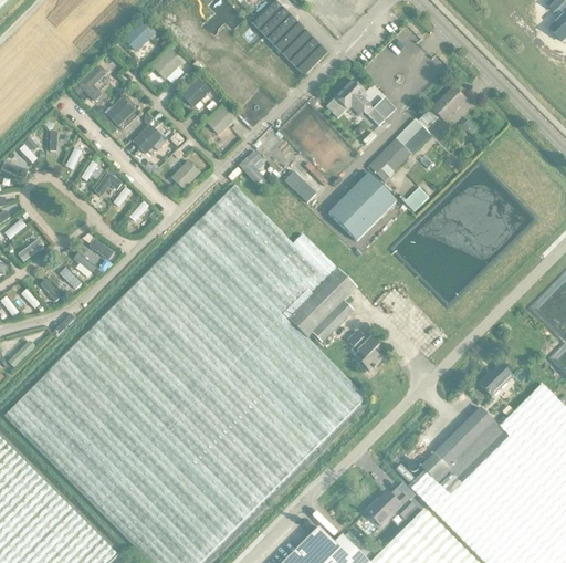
[(255,17),(251,21),(278,48),(300,25),(279,3),(275,0),(273,0),(270,3),(264,9),(259,14),(255,17)]
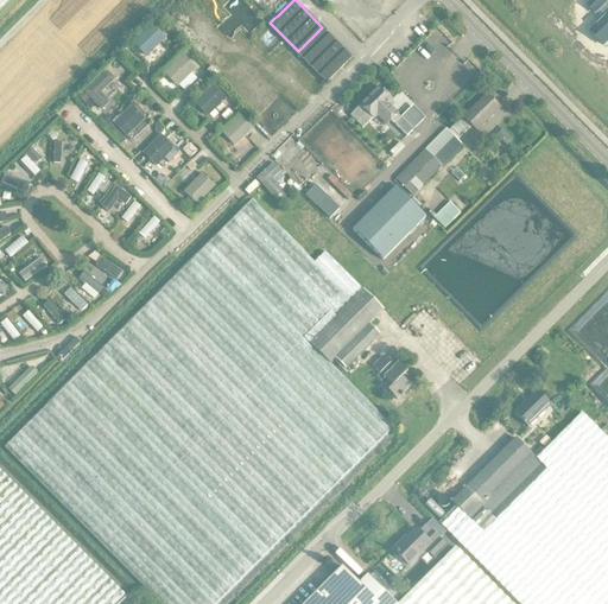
[(603,14),(589,29),(603,43),(607,37),(607,4),(605,0),(589,0),(588,1),(595,10),(596,8),(603,14)]
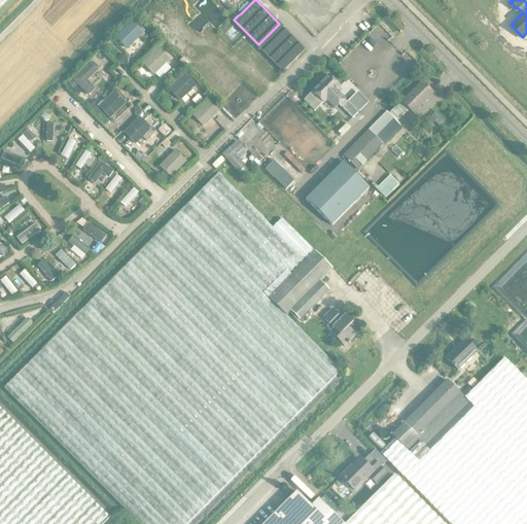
[(131,20),(115,35),(127,46),(142,32),(131,20)]
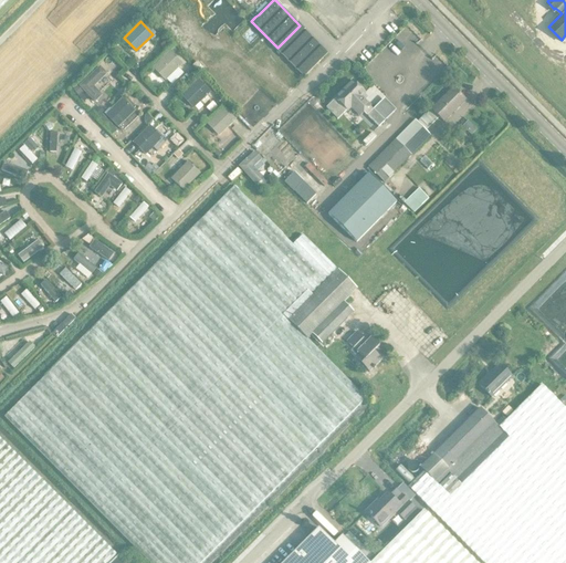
[(326,52),(300,25),(278,48),(303,74),(326,52)]
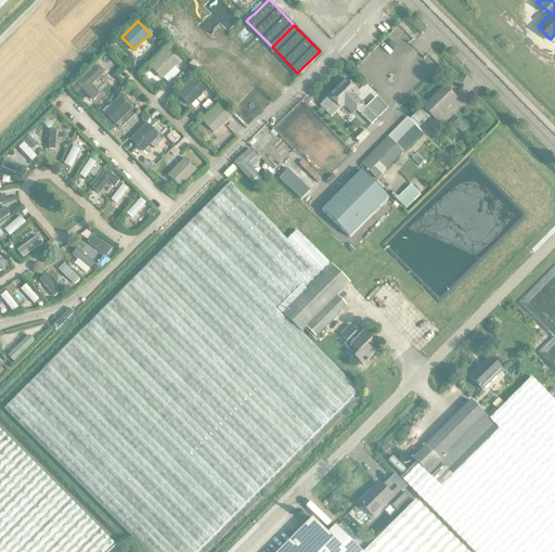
[(150,64),(162,77),(179,61),(166,48),(150,64)]
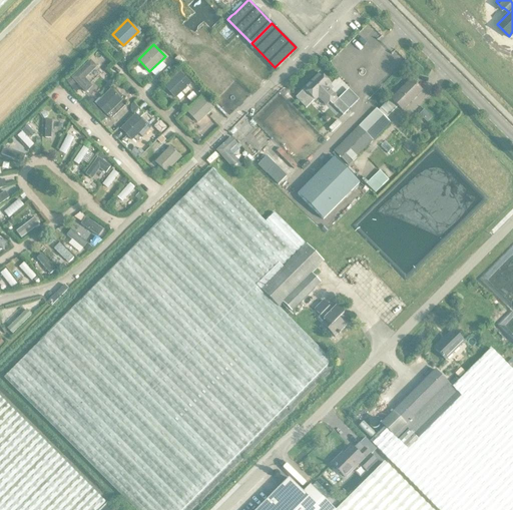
[(182,65),(185,62),(185,60),(179,55),(178,55),(175,58),(175,60),(181,65),(182,65)]
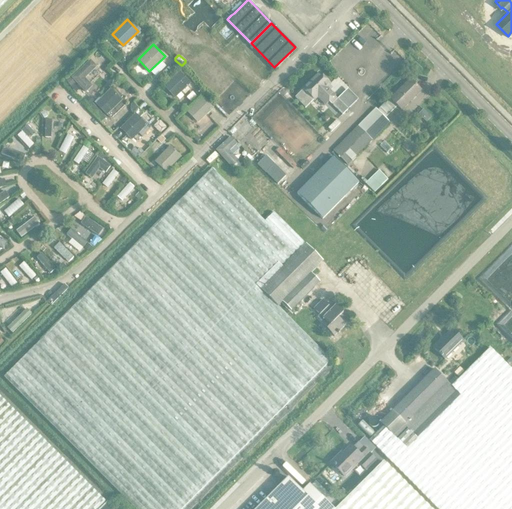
[(93,83),(85,76),(98,64),(90,57),(72,75),(86,91),(93,83)]
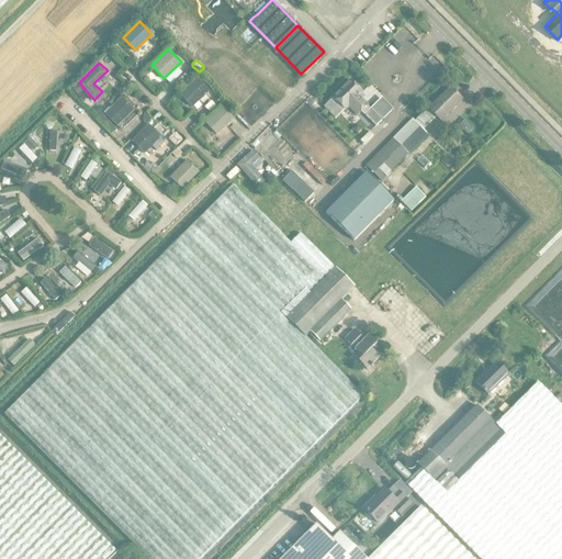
[(197,77),(180,92),(192,105),(209,89),(197,77)]
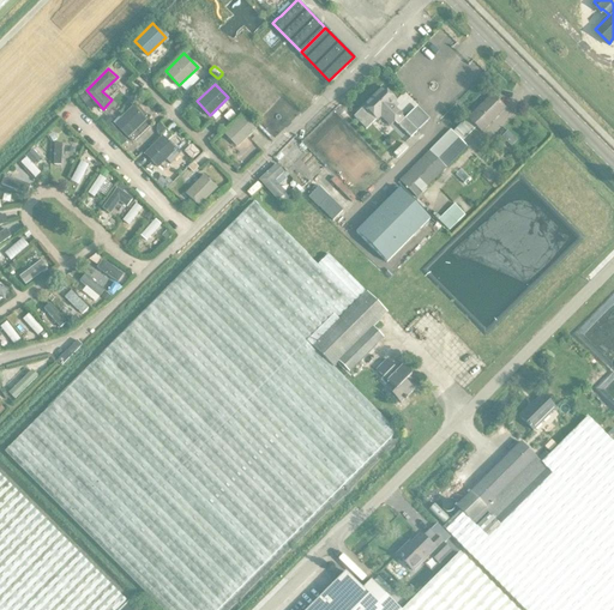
[(363,104),(354,114),(366,127),(377,116),(380,113),(390,124),(395,119),(398,122),(410,134),(417,128),(405,116),(404,116),(401,113),(391,102),(396,98),(383,85),(363,103),(363,104)]
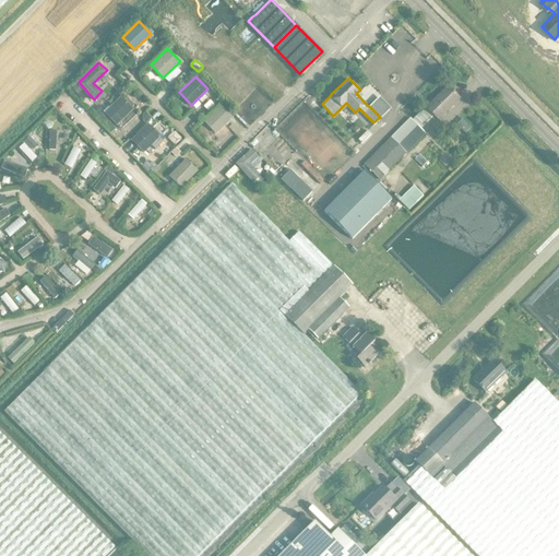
[(448,84),(426,106),(433,113),(439,118),(460,97),(448,84)]
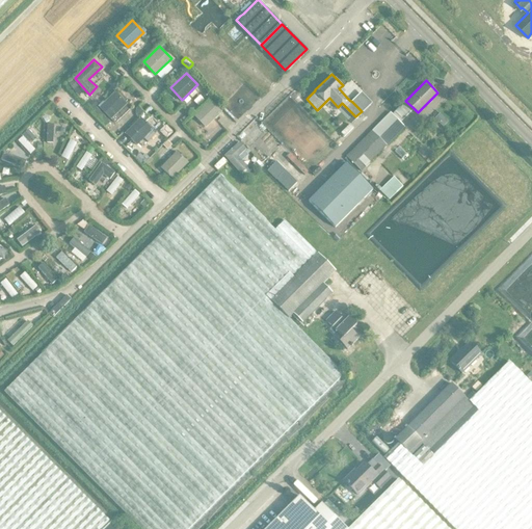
[(127,102),(115,89),(99,105),(110,117),(127,102)]
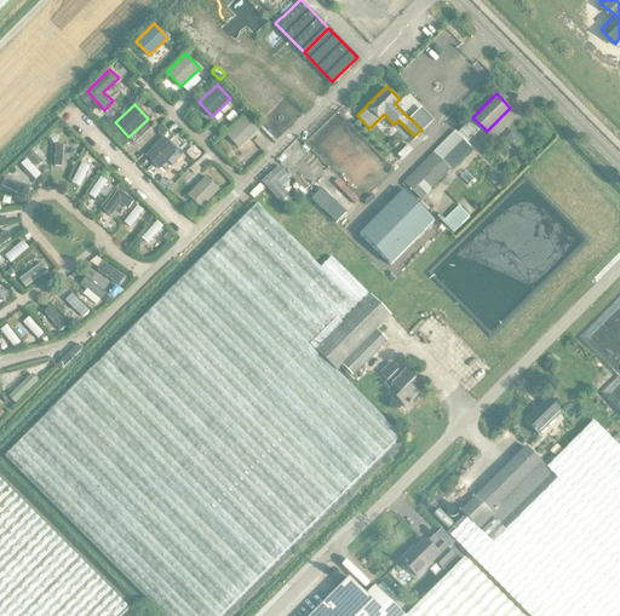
[(227,133),(239,147),(258,128),(245,115),(227,133)]
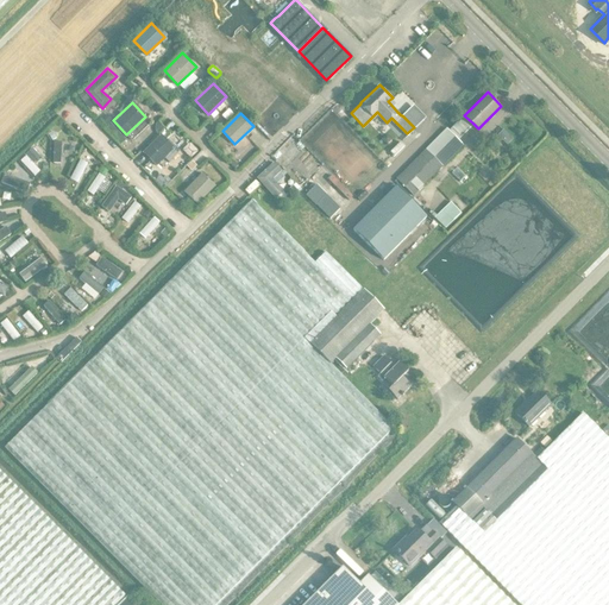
[(457,119),(452,124),(462,133),(466,128),(458,120),(457,119)]
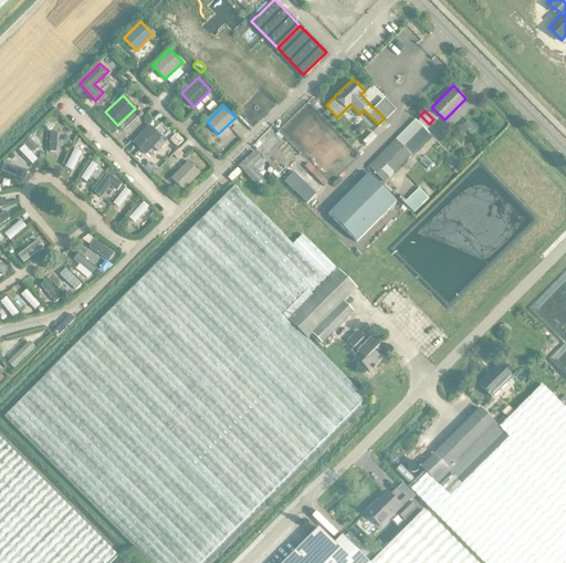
[(415,118),(368,165),(384,180),(430,133),(426,128),(417,120),(415,118)]
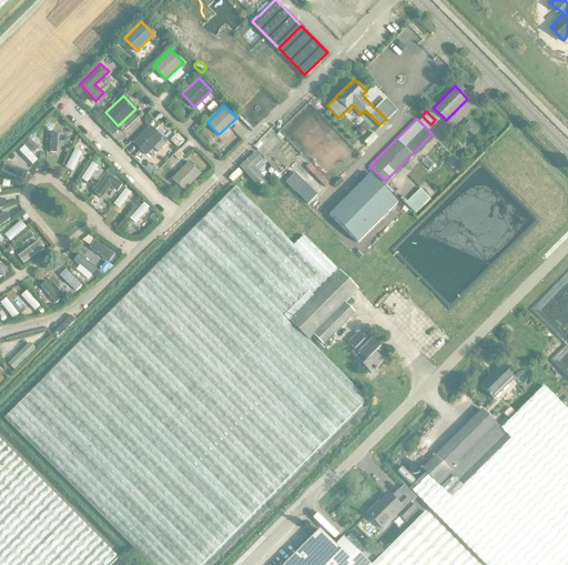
[(146,153),(163,137),(150,123),(133,140),(146,153)]
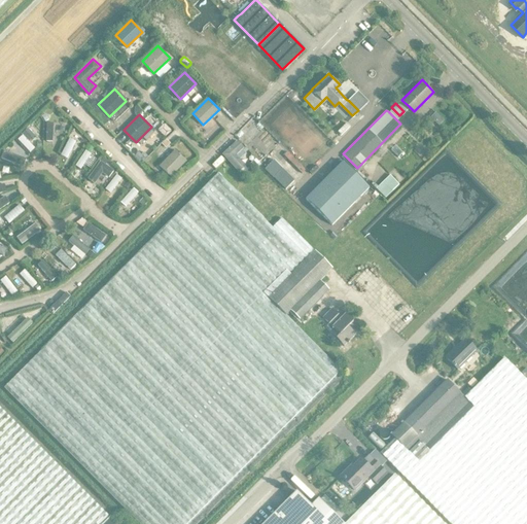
[(44,144),(51,144),(53,121),(45,120),(44,144)]
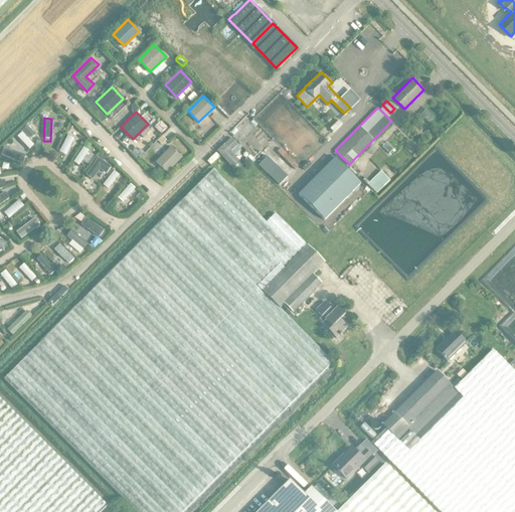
[(17,134),(29,147),(33,143),(21,130),(17,134)]
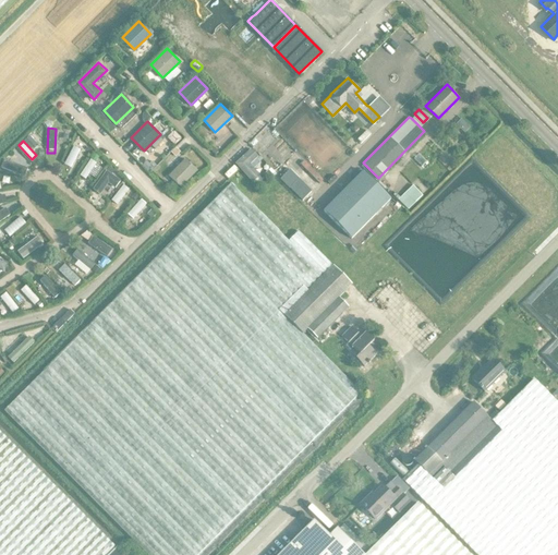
[(73,144),(64,161),(71,166),(80,147),(73,144)]
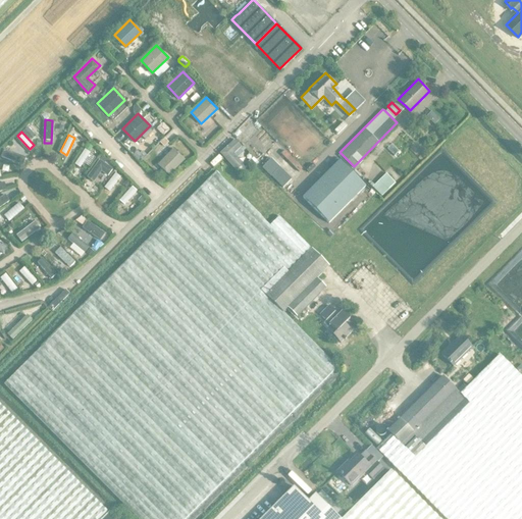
[(242,145),(235,138),(219,151),(236,168),(244,162),(233,152),(242,145)]
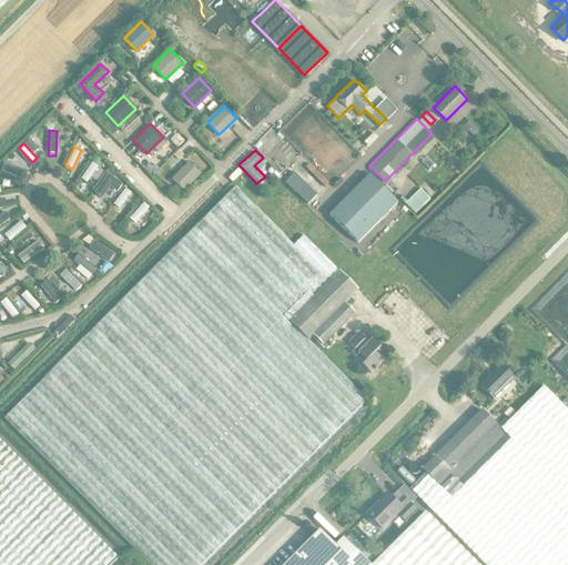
[(98,164),(92,160),(81,177),(87,180),(98,164)]
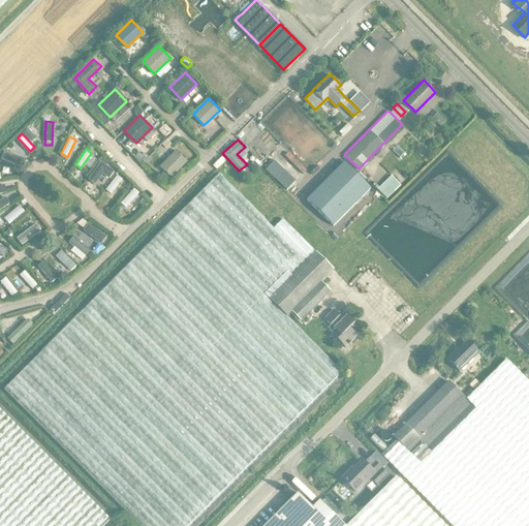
[(187,160),(176,149),(159,164),(172,176),(187,160)]
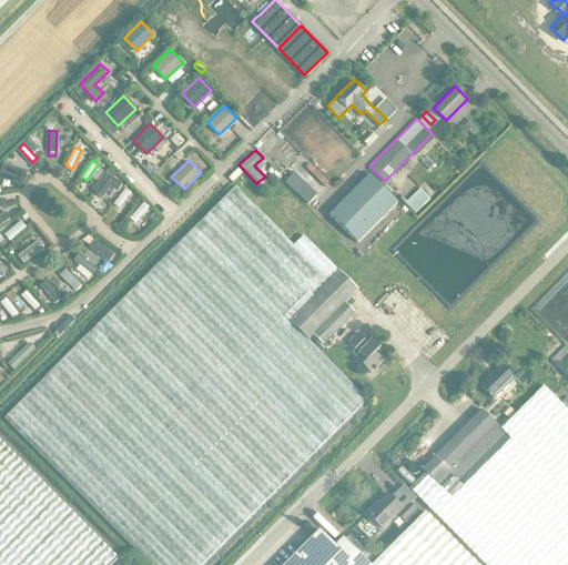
[(21,175),(23,169),(4,162),(2,169),(21,175)]
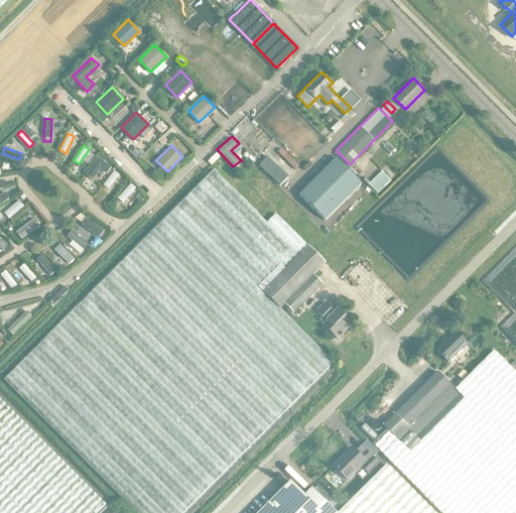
[(111,165),(98,156),(86,173),(93,178),(100,167),(107,172),(111,165)]
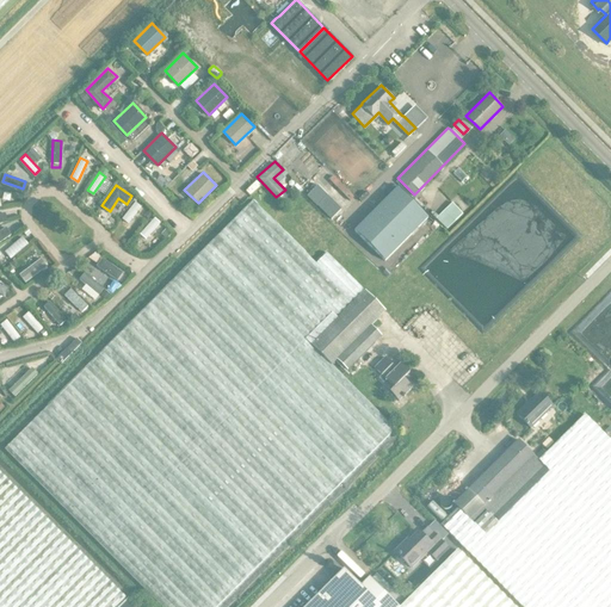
[(355,228),(386,259),(427,216),(396,185),(355,228)]
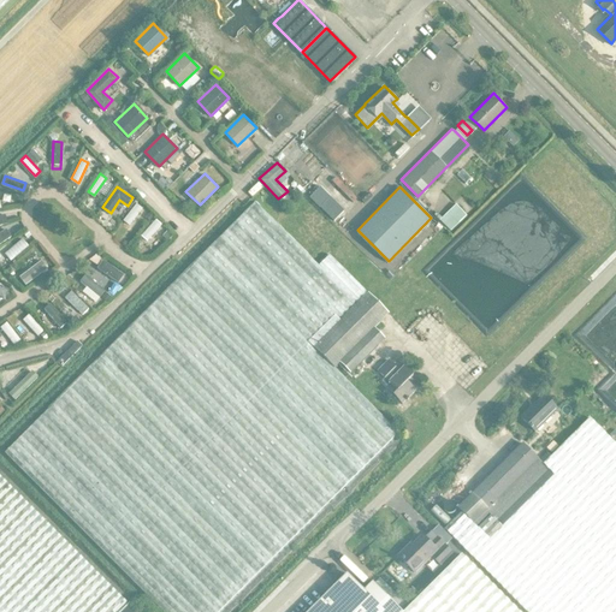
[(333,366),(313,345),(368,291),(329,253),(318,263),(255,200),(4,451),(165,611),(215,611),(398,431),(333,366)]
